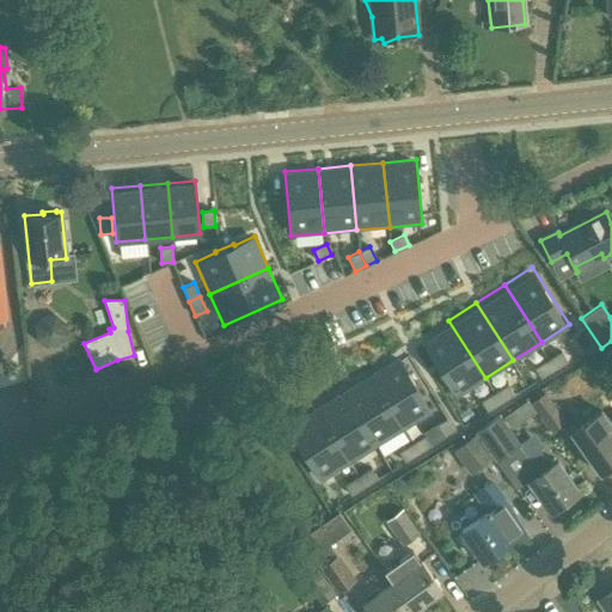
[(42,316),(34,326),(36,340),(47,347),(59,346),(67,336),(66,323),(55,314),(42,316)]
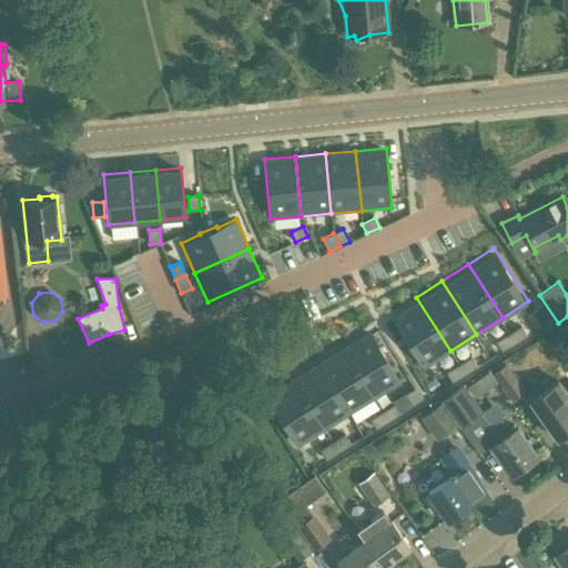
[(416,297),(389,314),(424,368),(450,351),(416,297)]
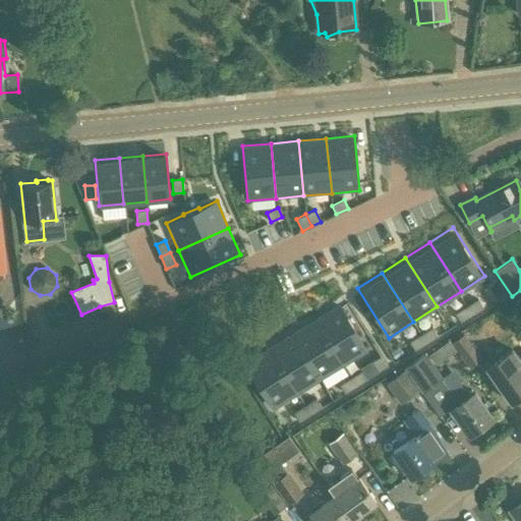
[(478,299),(467,305),(472,314),(483,307),(478,299)]
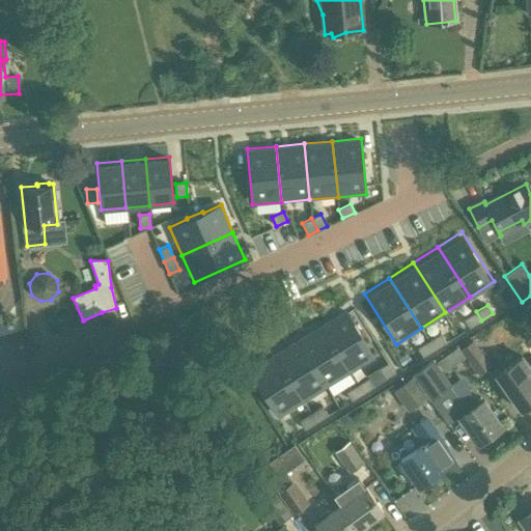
[(344,307),(320,323),(352,372),(376,357),(344,307)]
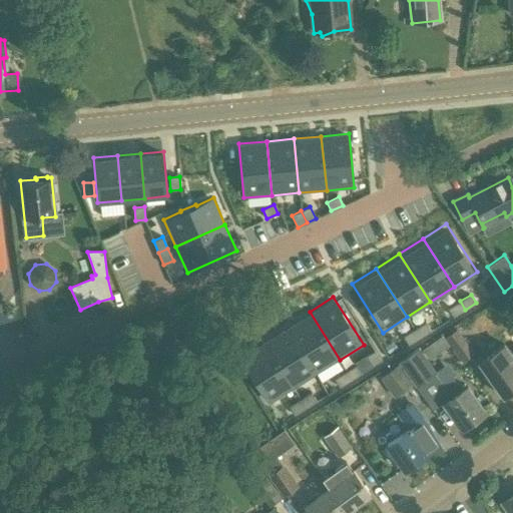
[(460,301),(448,308),(454,317),(465,310),(460,301)]
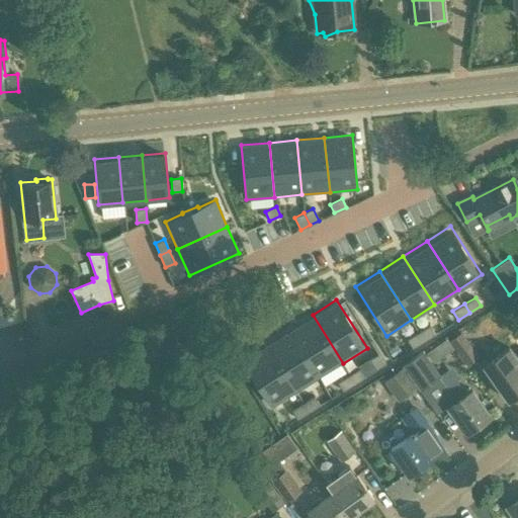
[(313,315),(289,329),(320,377),(343,363),(313,315)]
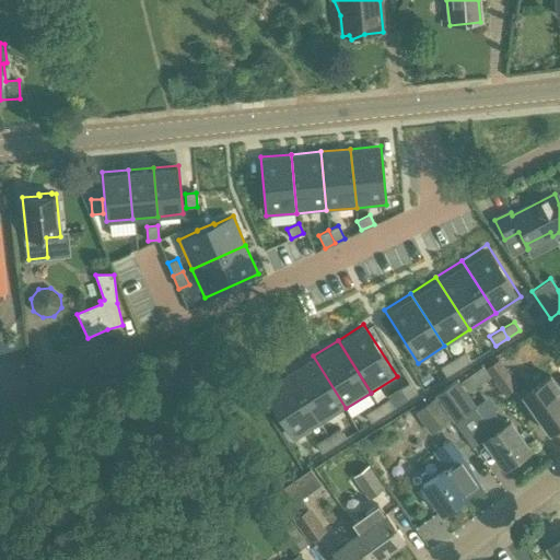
[(452,360),(457,370),(469,362),(464,352),(452,360)]
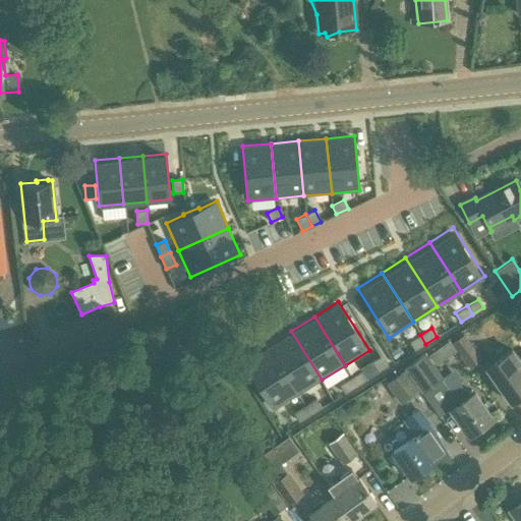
[(291,331),(267,346),(298,395),(322,380),(291,331)]
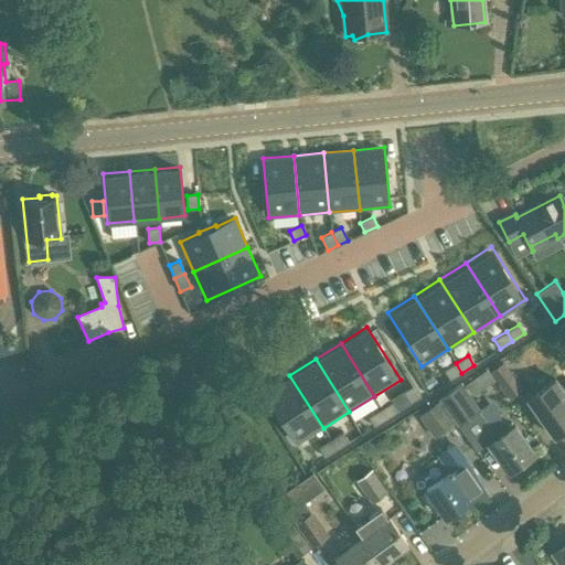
[(509,398),(522,390),(503,362),(490,372),(509,398)]
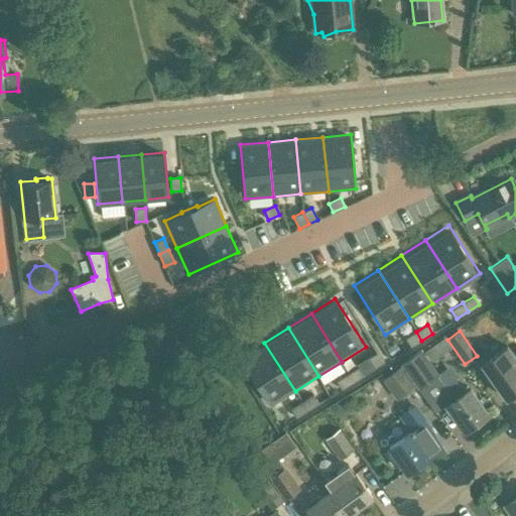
[(416,332),(405,339),(410,348),(421,341),(416,332)]
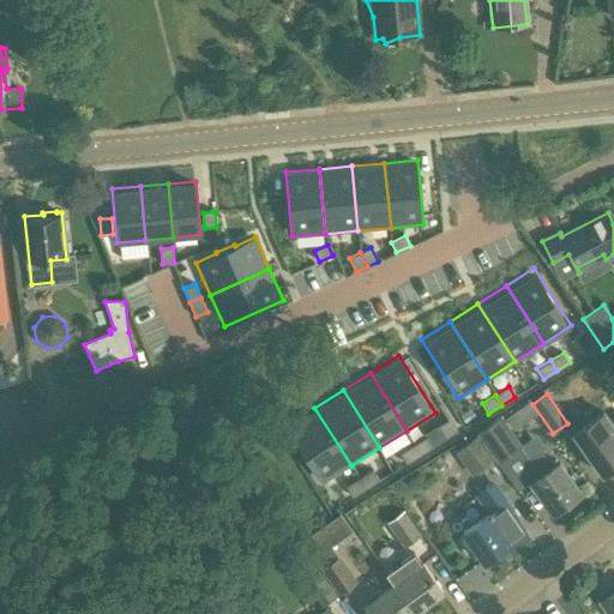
[(529,401),(505,419),(513,431),(537,414),(529,401)]
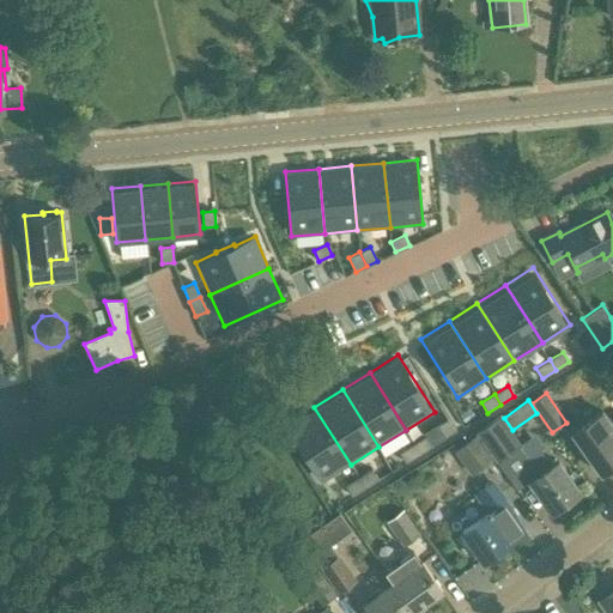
[(314,407),(286,425),(323,483),(351,465),(314,407)]
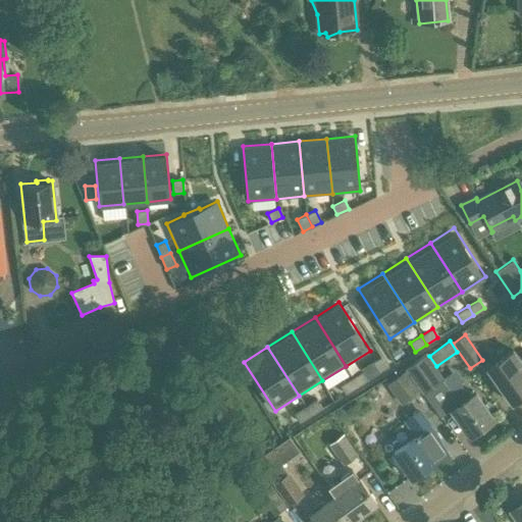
[(513,404),(521,396),(521,369),(517,363),(520,361),(513,351),(487,368),(513,404)]
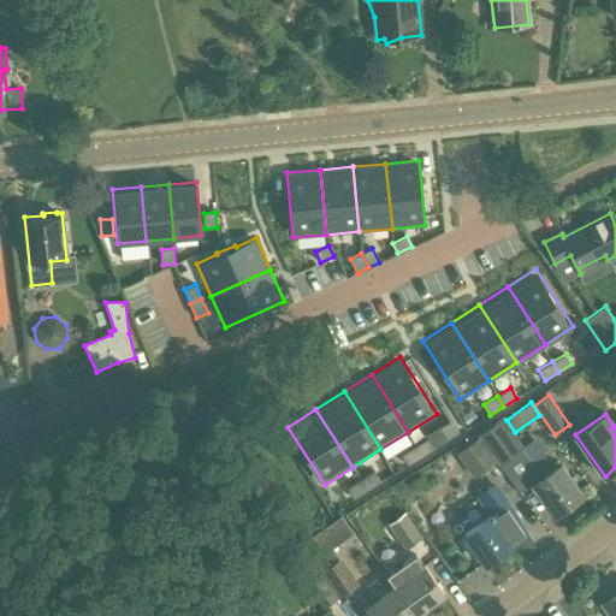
[(501,465),(525,448),(502,418),(479,434),(501,465)]
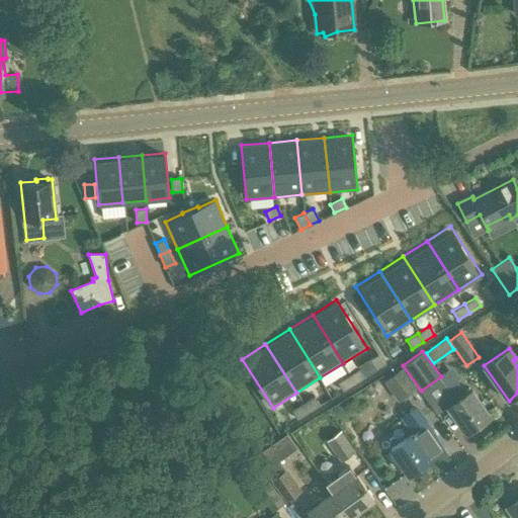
[(378,353),(369,359),(376,369),(384,364),(378,353)]
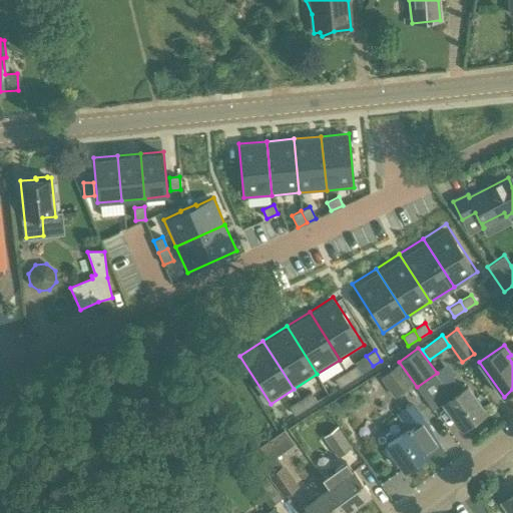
[(395,398),(413,384),(399,364),(380,377),(395,398)]
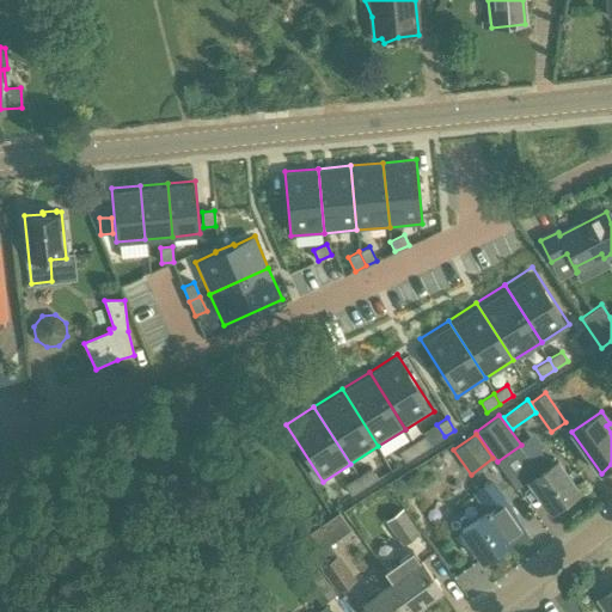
[(424,436),(411,445),(417,454),(432,446),(424,436)]
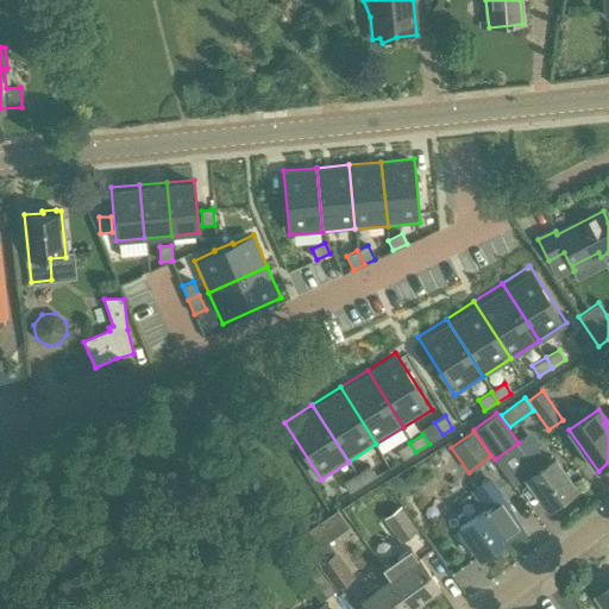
[(409,443),(396,451),(402,460),(415,452),(409,443)]
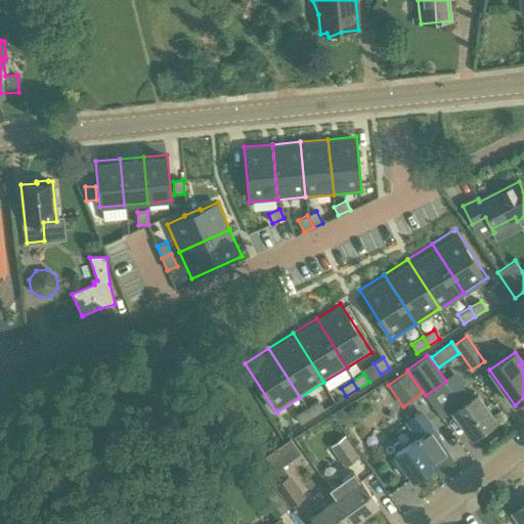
[(471,398),(463,386),(451,393),(461,405),(452,410),(472,438),(496,421),(477,393),(471,398)]
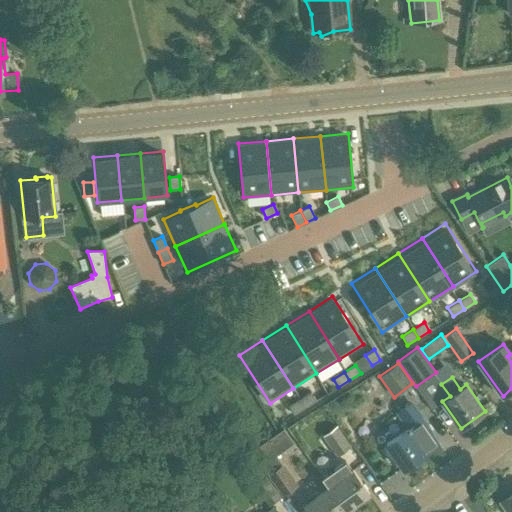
[(311,392),(299,399),(305,408),(316,401),(311,392)]
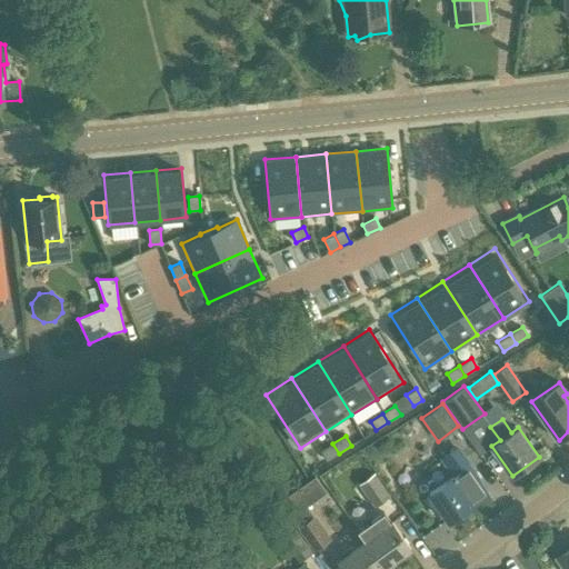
[(332,443),(320,451),(327,461),(339,453),(332,443)]
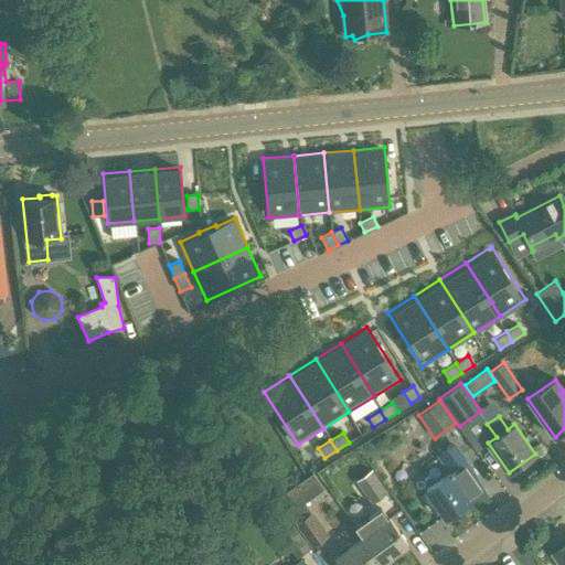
[(445,518),(484,490),(476,477),(477,476),(467,461),(454,444),(437,456),(450,472),(426,490),(445,518)]
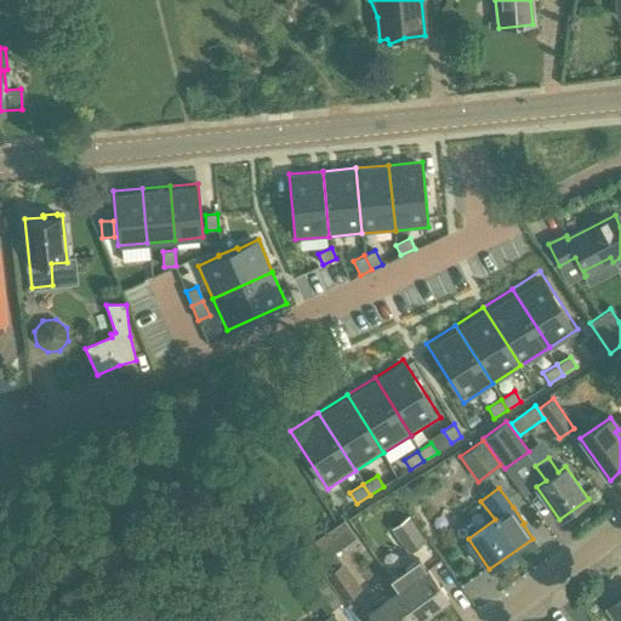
[(409,553),(427,540),(409,516),(391,529),(409,553)]
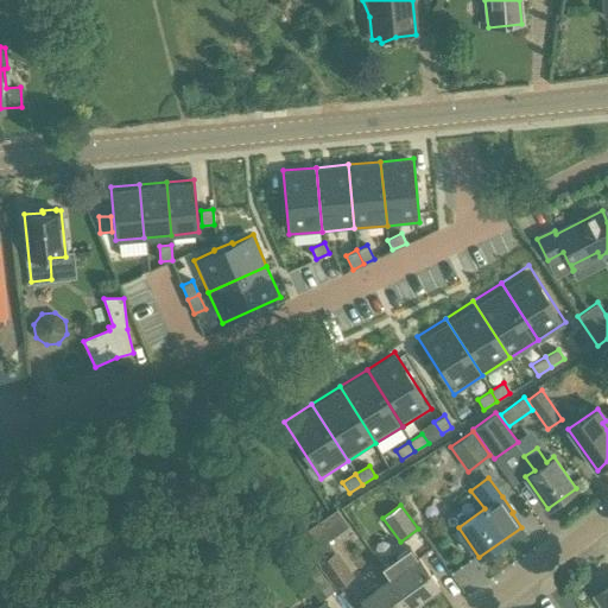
[(335,552),(328,542),(349,526),(337,510),(301,534),(320,563),(336,587),(353,575),(336,551),(335,552)]
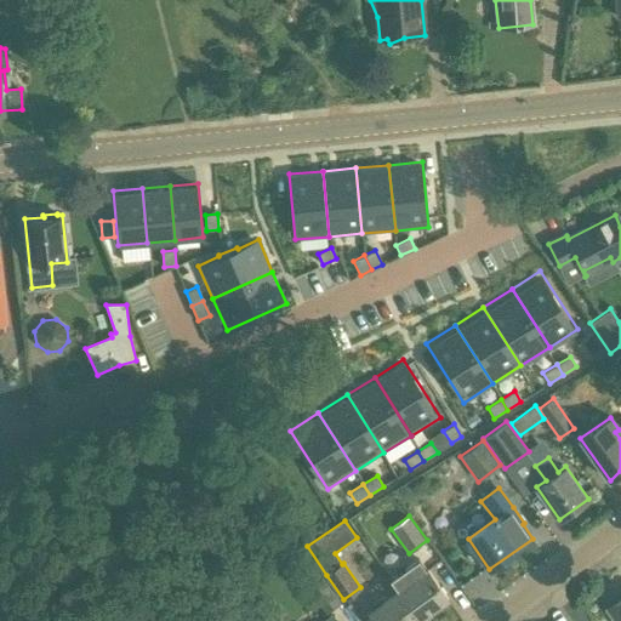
[(398,591),(417,620),(448,598),(420,558),(391,579),(398,591)]
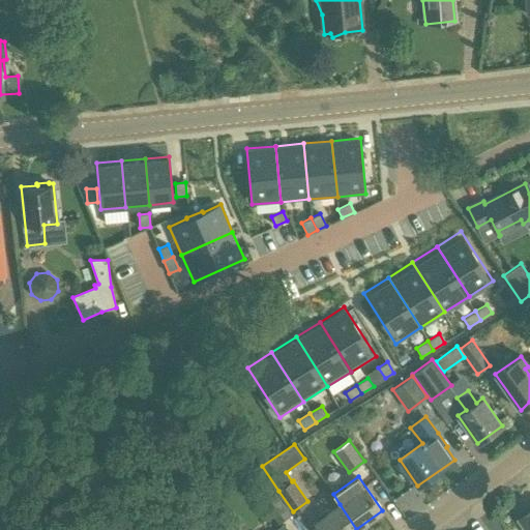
[(278,522),(291,513),(276,493),(264,502),(278,522)]
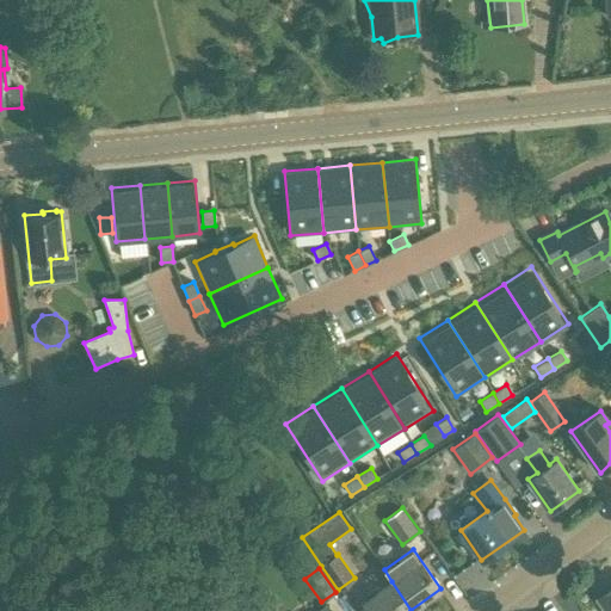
[(370,610),(408,610),(411,610),(392,581),(364,602),(370,610)]
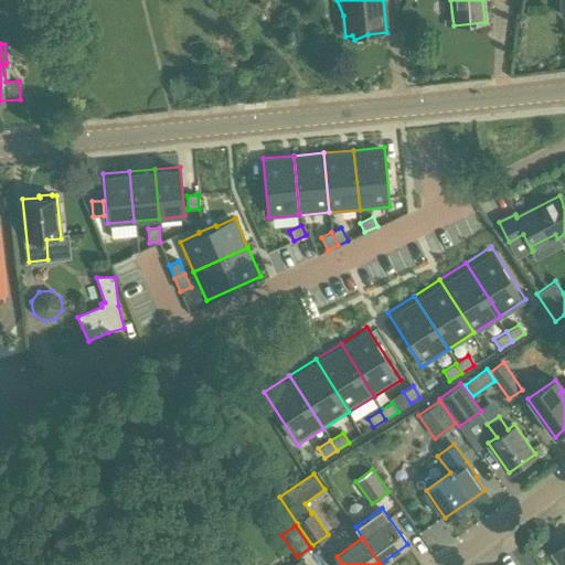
[(564,564),(564,543),(552,553),(561,564),(564,564)]
